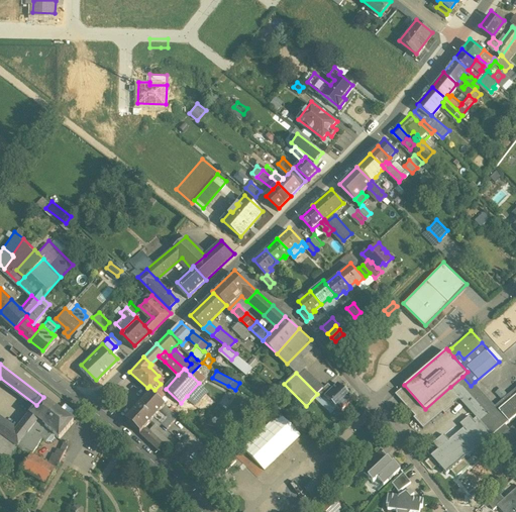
[(515,386),(495,405),(475,382),(471,386),(462,377),(450,387),(459,397),(477,417),(479,419),(492,434),(493,434),(506,423),(515,413),(515,386)]
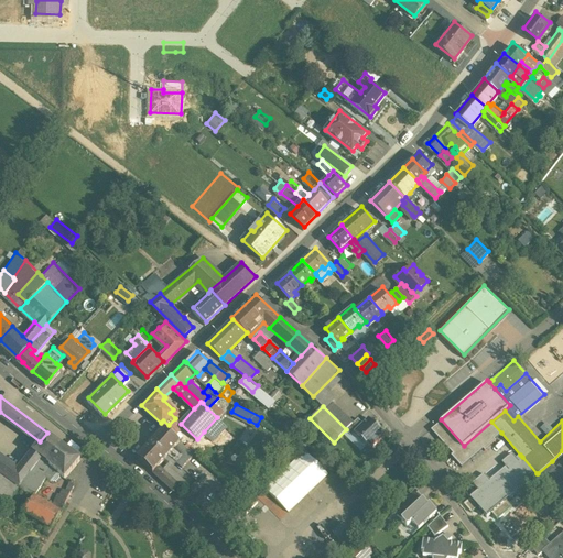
[(364,422),(354,430),(355,431),(371,448),(386,433),(369,416),(364,422)]
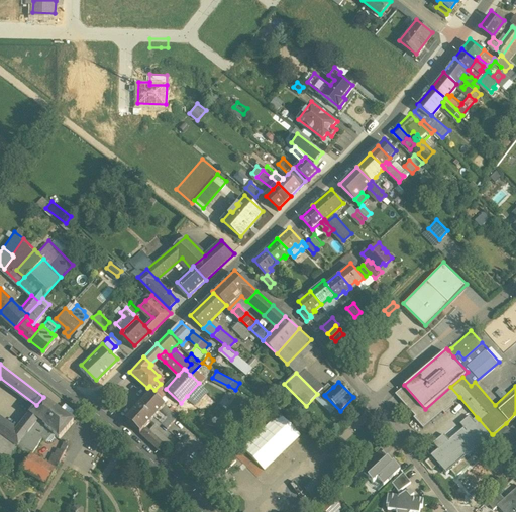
[(199,383),(187,396),(195,403),(207,390),(199,383)]
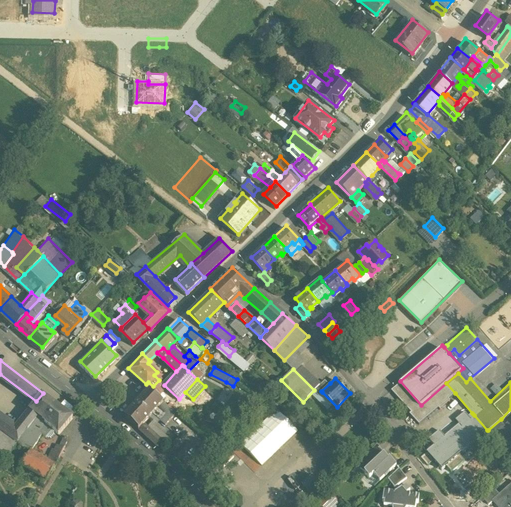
[(314,390),(319,395),(322,392),(321,391),(330,383),(325,379),(314,390)]
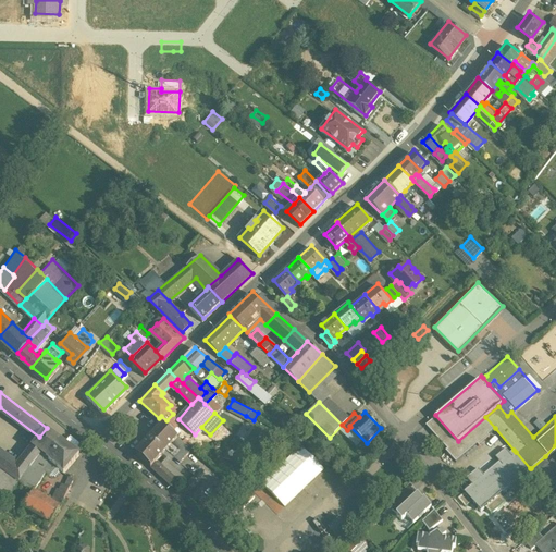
[(173,414),(167,420),(161,416),(159,418),(162,421),(170,428),(178,419),(173,414)]
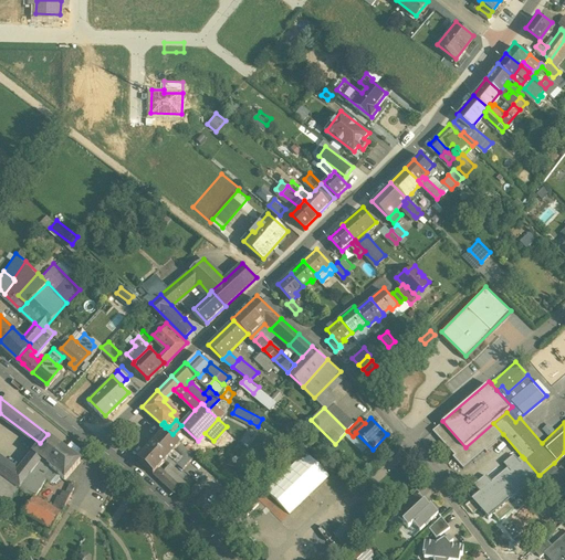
[(466,447),(442,421),(433,429),(456,454),(453,455),(464,467),(485,450),(487,451),(499,441),(497,440),(503,434),(493,423),(466,447)]
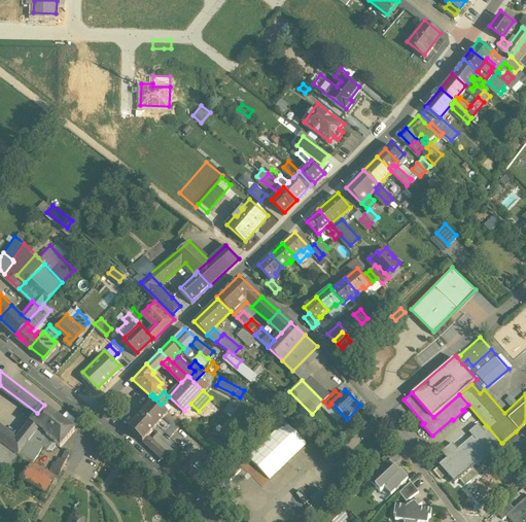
[(153,398),(129,427),(143,440),(149,433),(158,424),(168,412),(161,405),(153,398)]
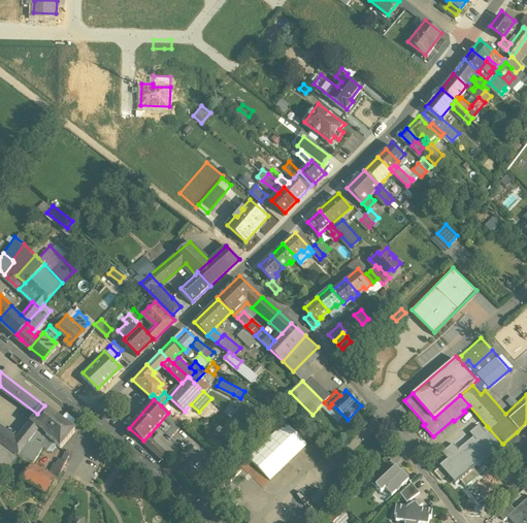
[(59,417),(44,405),(18,440),(10,451),(19,457),(29,444),(39,433),(44,436),(45,434),(59,417)]
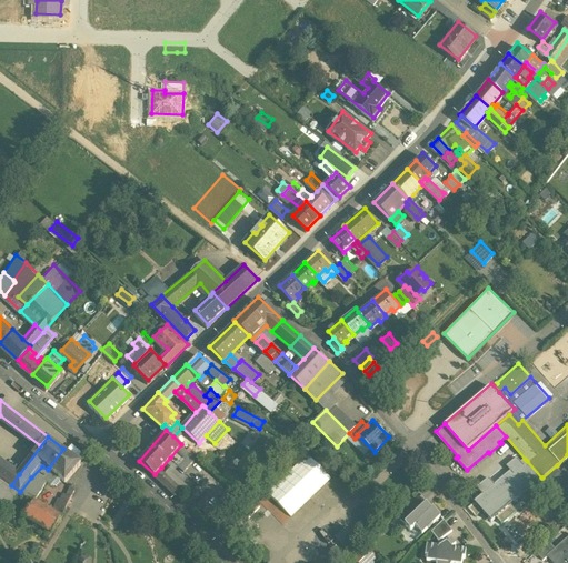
[(181,444),(170,458),(177,464),(185,470),(196,456),(181,444)]
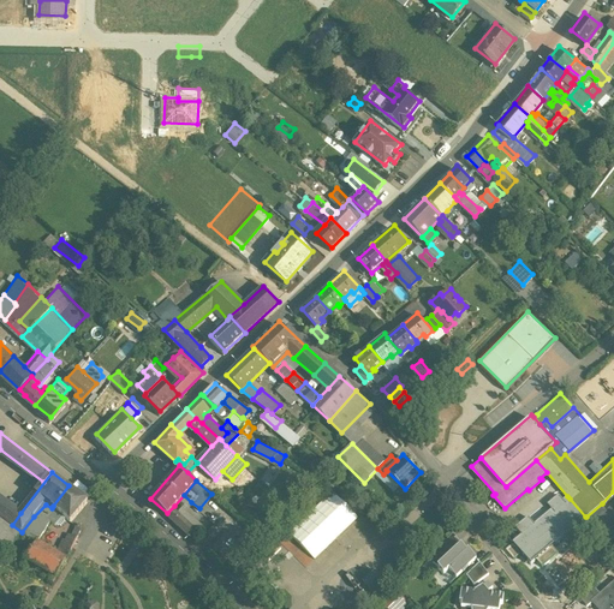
[(69,485),(53,506),(57,508),(70,521),(89,500),(69,485)]
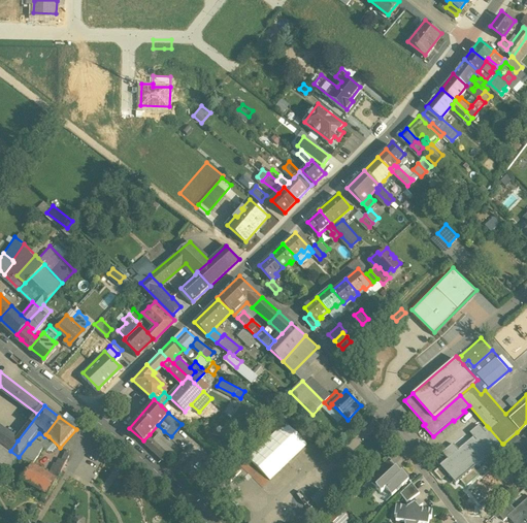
[(435,470),(441,479),(448,474),(456,484),(461,480),(466,485),(480,474),(474,467),(476,466),(463,451),(489,428),(487,426),(484,428),(481,424),(470,432),(474,436),(459,450),(454,444),(443,453),(449,459),(435,470)]
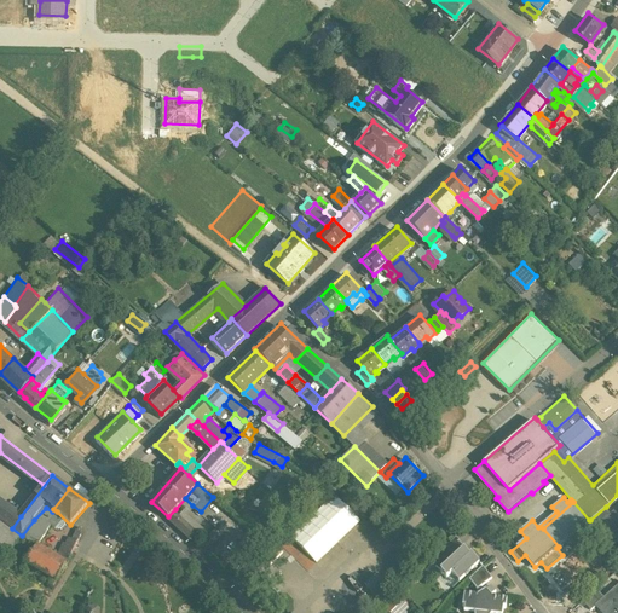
[(192,505),(185,498),(175,509),(197,531),(202,526),(186,512),(192,505)]
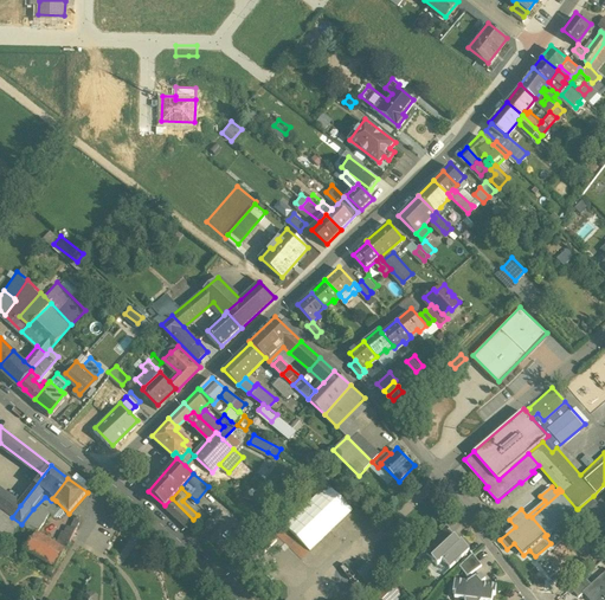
[(0,508),(12,517),(20,505),(0,490),(0,508)]
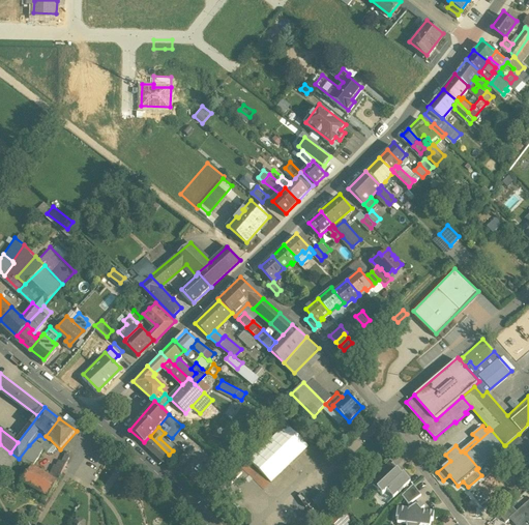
[(491,430),(465,453),(478,468),(504,445),(491,430)]
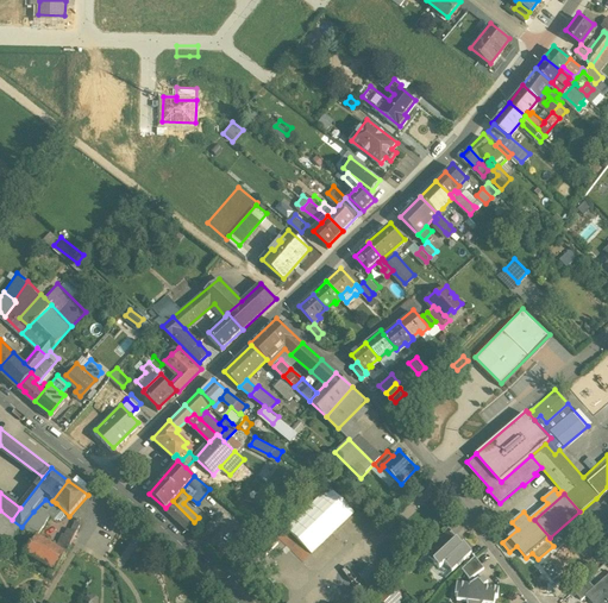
[(601,504),(596,498),(581,512),(602,535),(607,531),(607,504),(605,501),(601,504)]
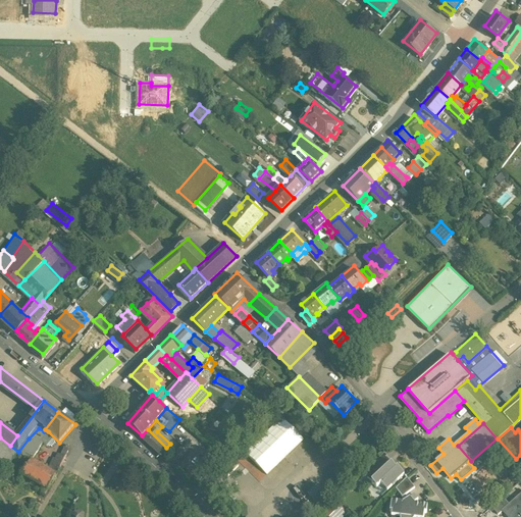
[(39,428),(29,438),(19,455),(29,460),(48,431),(45,429),(44,431),(39,428)]
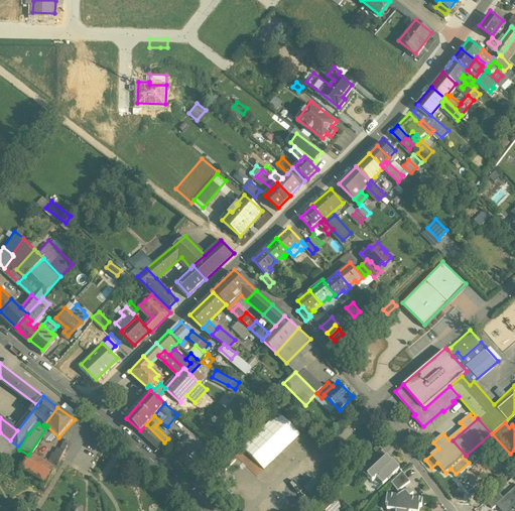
[(146,424),(140,430),(159,449),(164,442),(146,424)]
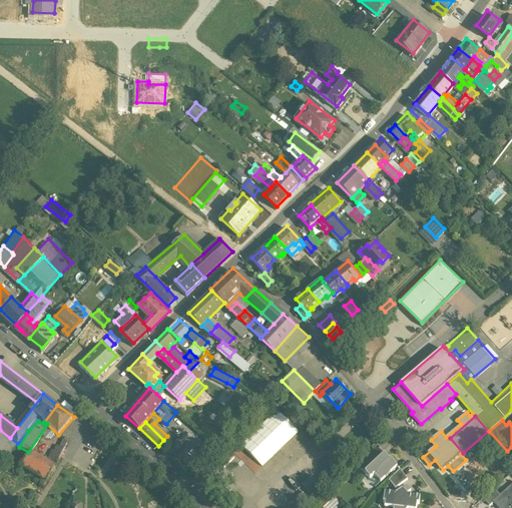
[(10,438),(0,430),(0,457),(8,461),(18,444),(10,438)]
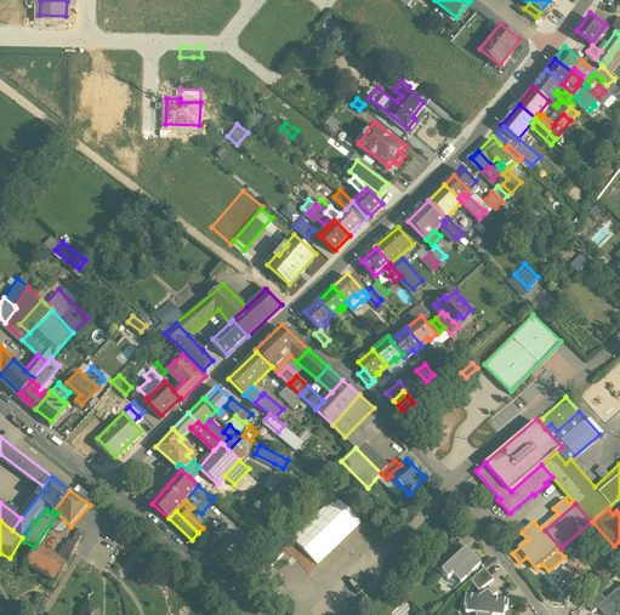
[(458,539),(447,548),(453,556),(461,546),(464,545),(458,539)]
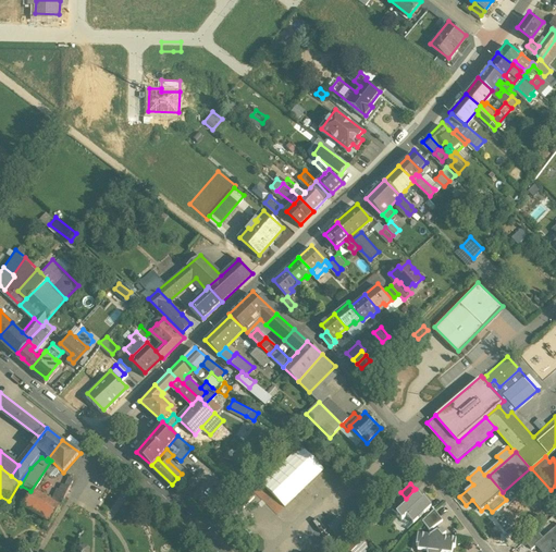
[(52,504),(61,510),(71,488),(66,486),(64,485),(62,491),(59,490),(52,504)]
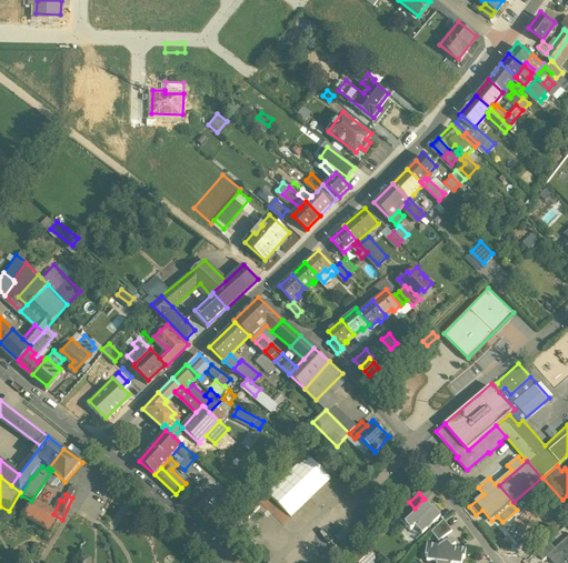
[(415,509),(406,516),(405,515),(400,520),(406,525),(410,531),(416,526),(422,533),(440,515),(432,508),(431,509),(427,505),(422,500),(415,509)]
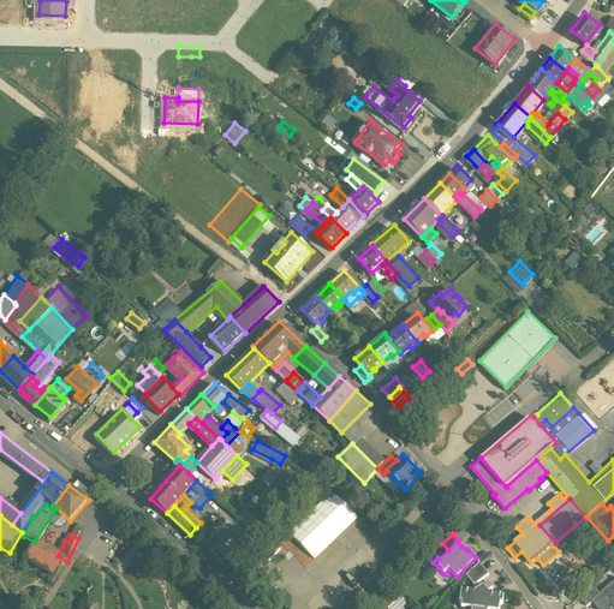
[(442,543),(433,553),(437,557),(439,559),(448,550),(442,543)]
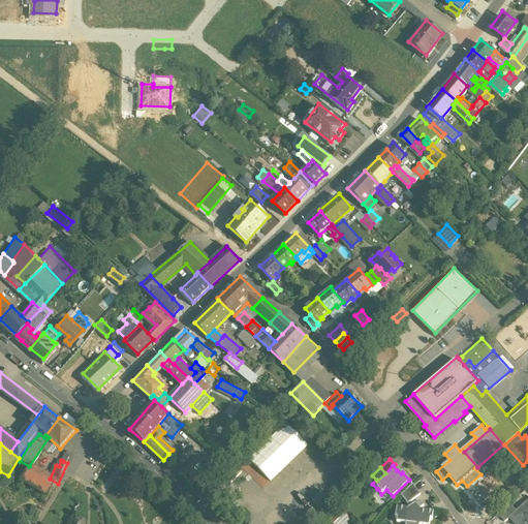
[(50,479),(33,468),(24,483),(50,498),(58,484),(50,479)]
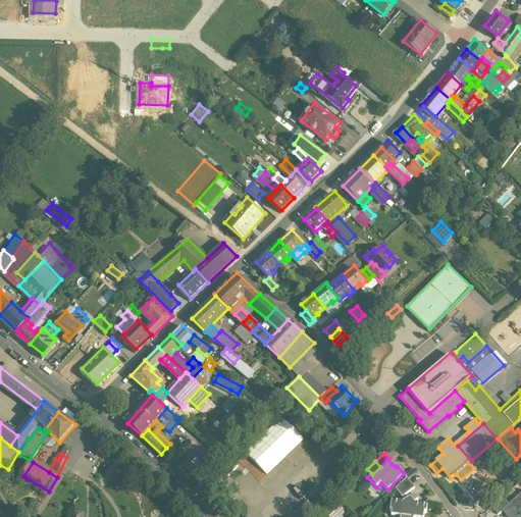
[(415,486),(407,476),(396,487),(403,496),(415,486)]
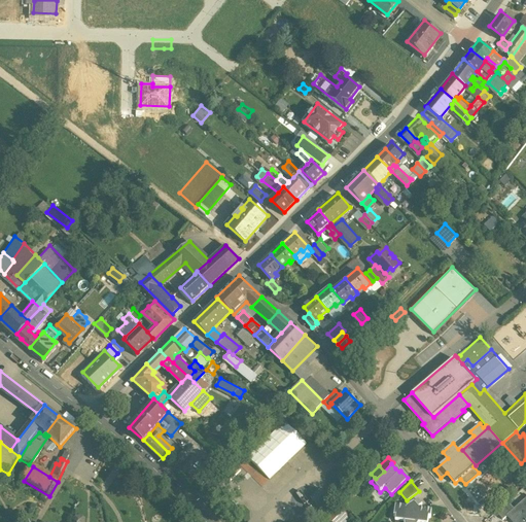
[(323,486),(313,495),(319,503),(330,493),(323,486)]
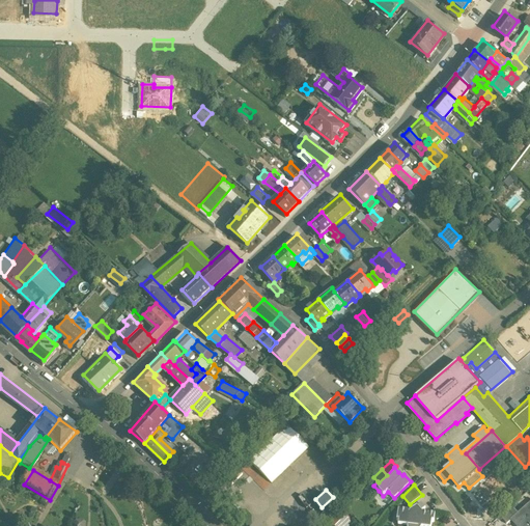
[(529,500),(518,510),(512,517),(519,524),(518,525),(529,525),(529,500)]
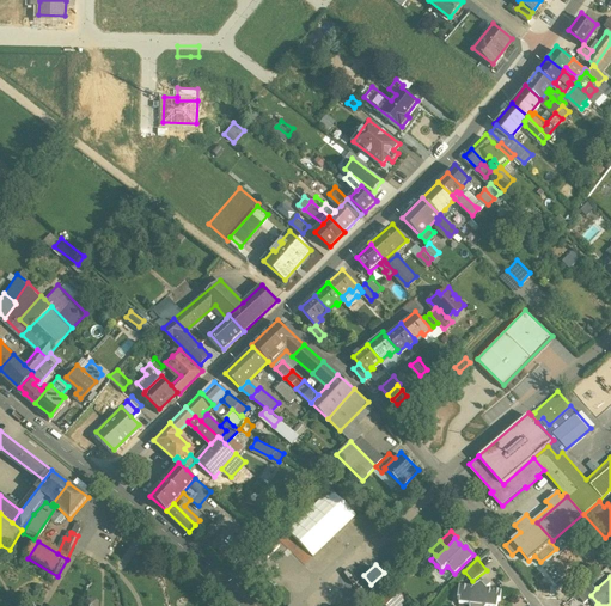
[(481,581),(472,587),(459,586),(457,599),(459,599),(459,604),(469,605),(496,605),(498,600),(500,600),(501,592),(487,589),(486,587),(490,583),(489,583),(486,579),(482,582),(481,581)]
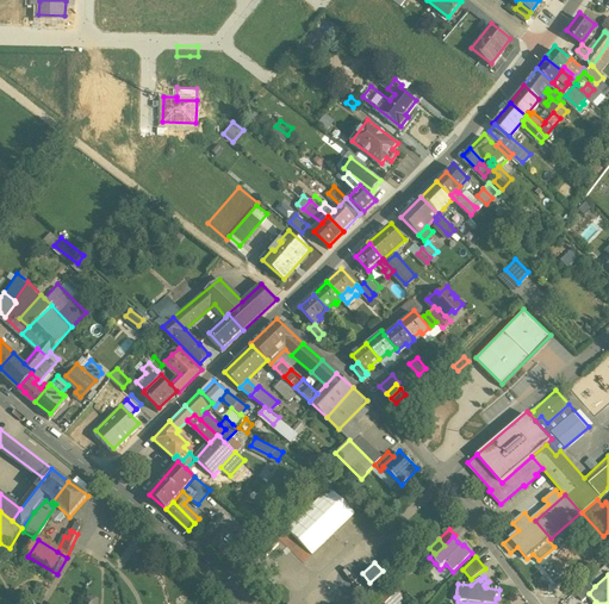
[(589,579),(576,591),(583,599),(589,593),(595,586),(589,579)]
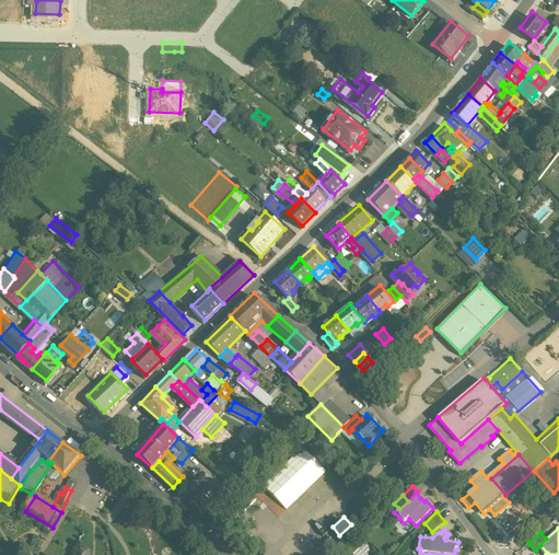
[(348,548),(353,554),(364,554),(371,548),(360,536),(348,548)]
